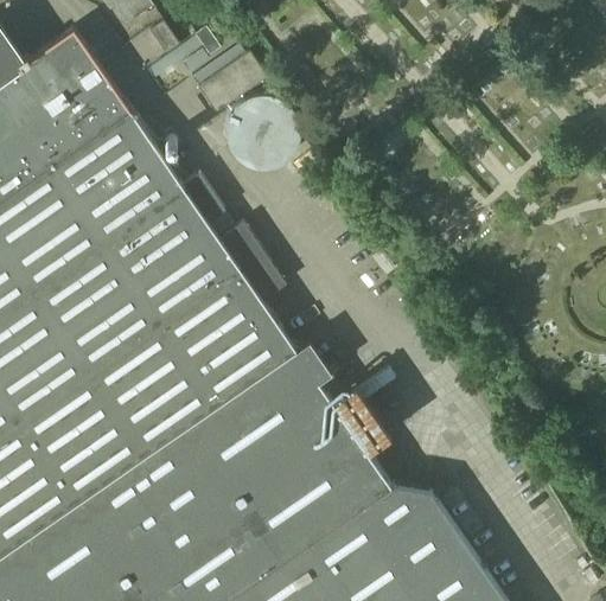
[(100,0),(110,14),(114,11),(127,30),(154,11),(146,0),(100,0)]
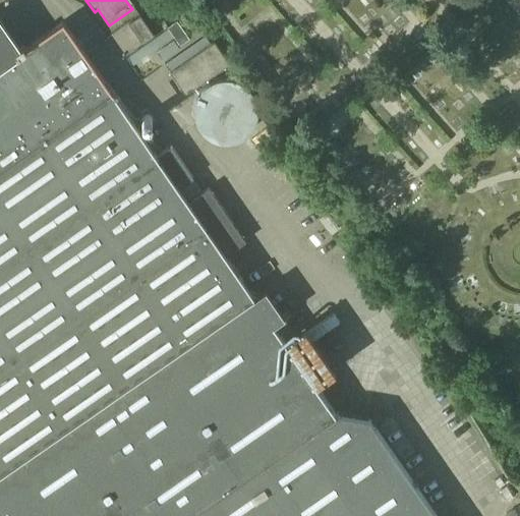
[(126,29),(141,49),(153,41),(137,19),(126,29)]
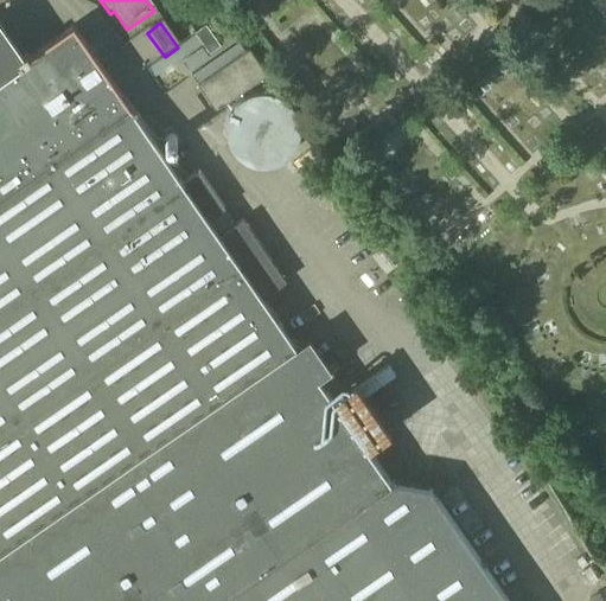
[(505,600),(429,492),(394,486),(391,487),(318,383),(298,352),(262,302),(286,287),(244,227),(238,231),(221,243),(208,224),(225,212),(199,176),(183,187),(131,113),(74,31),(30,62),(27,58),(19,64),(0,37),(0,600),(505,600)]
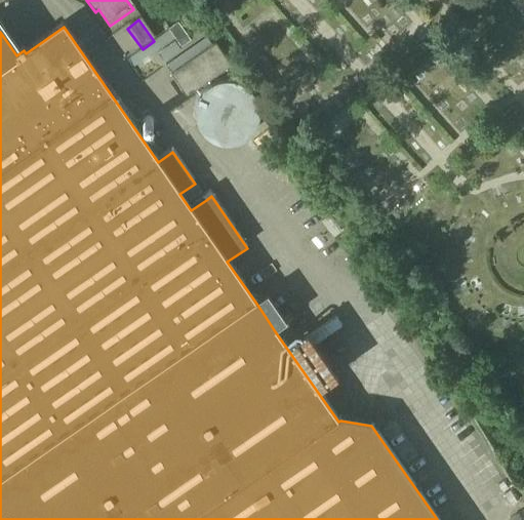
[(169,33),(182,50),(191,44),(178,27),(169,33)]
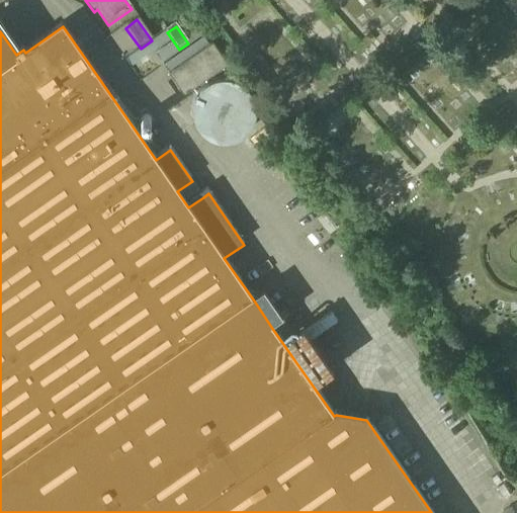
[(206,51),(169,76),(184,98),(227,69),(228,68),(212,46),(209,49),(206,51)]
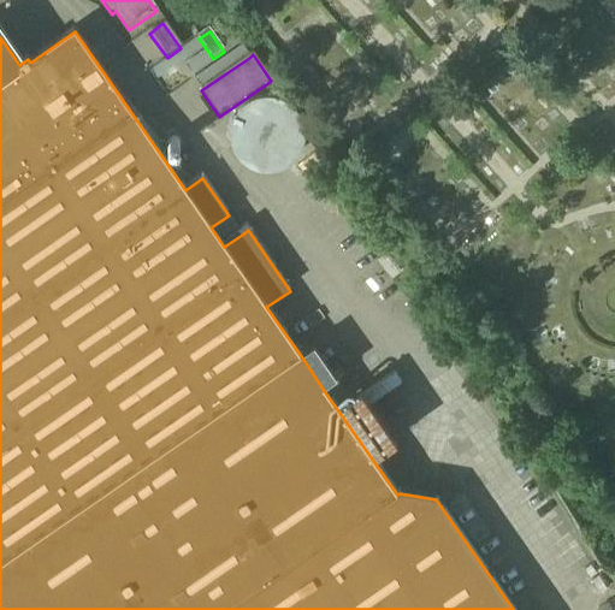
[(230,131),(229,135),(229,138),(230,141),(230,144),(231,148),(232,150),(234,154),(236,157),(237,159),(240,161),(242,164),(244,166),(247,167),(250,170),(253,171),(256,172),(260,172),(262,173),(266,173),(270,173),(272,173),(276,172),(279,171),(282,170),(285,169),(288,167),(290,165),(291,165),(293,163),(295,160),(297,158),(299,155),(301,153),(302,149),(303,146),(303,143),(305,140),(305,136),(305,134),(305,130),(303,126),(302,124),(302,120),(300,118),(299,114),(296,112),(294,110),(293,107),(289,105),(287,104),(284,101),(281,100),(278,99),(275,99),(271,98),(268,98),(265,98),(261,99),(258,99),(255,100),(252,101),(249,102),(246,104),(243,106),(241,108),(238,111),(237,113),(235,116),(234,119),(232,122),(231,125),(230,128),(230,131)]
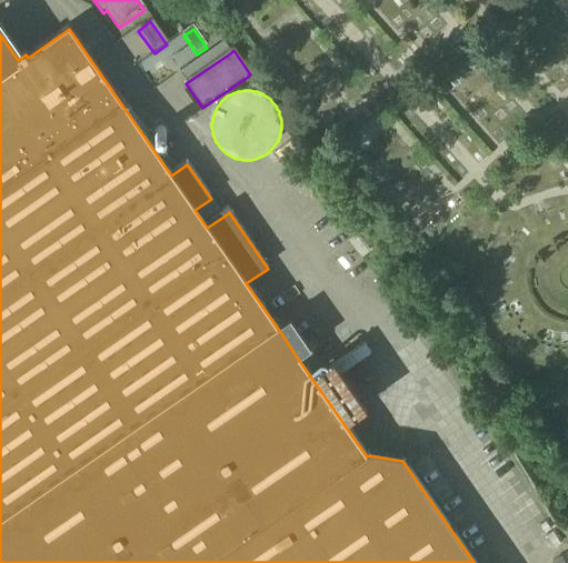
[(292,321),(279,330),(298,359),(311,349),(292,321)]
